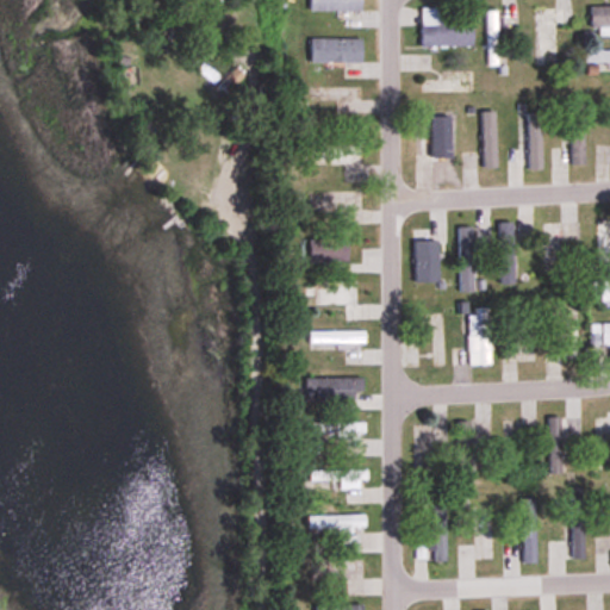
[(360,0),(307,0),(309,12),(361,12),(360,0)]
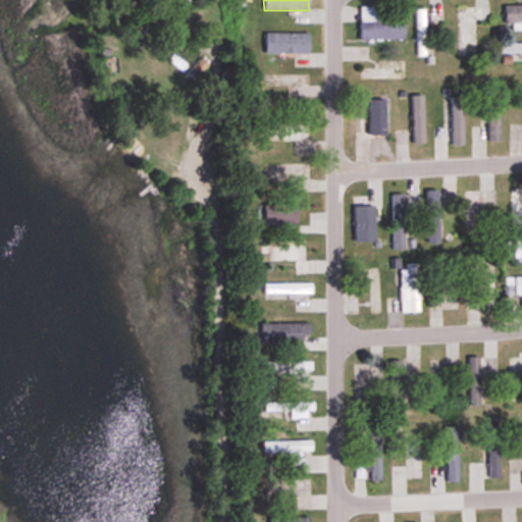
[(403,41),(403,21),(376,21),(376,7),(359,7),(359,41),(403,41)]
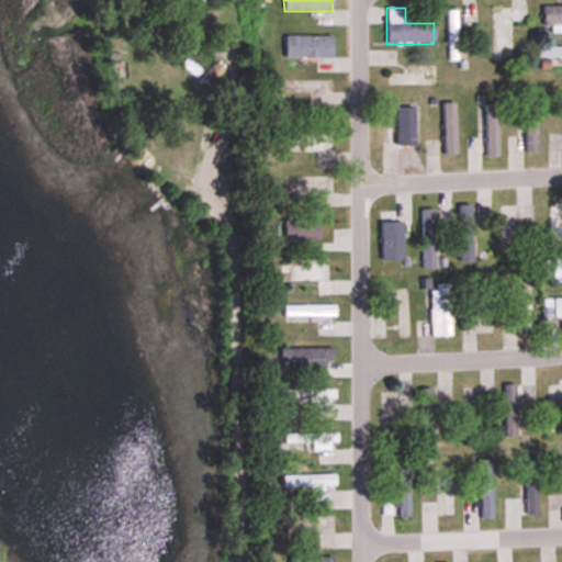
[(493,62),(505,62),(505,9),(493,9),(493,62)]
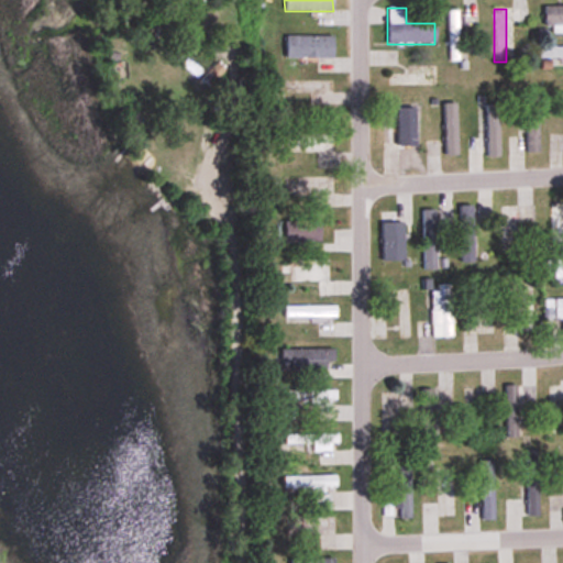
[(459,11),(449,11),(449,62),(459,62),(459,11)]
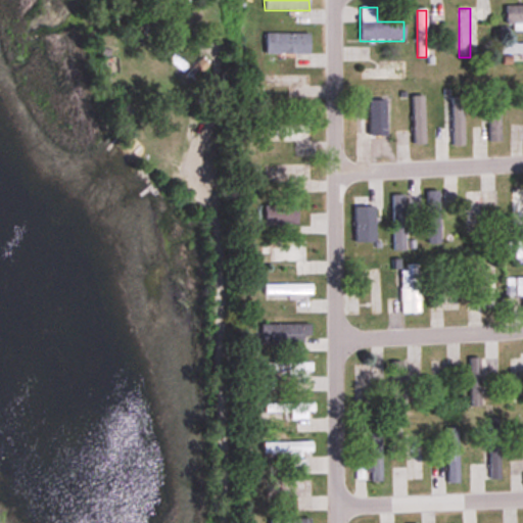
[(308,34),(266,34),(266,55),(308,55),(308,34)]
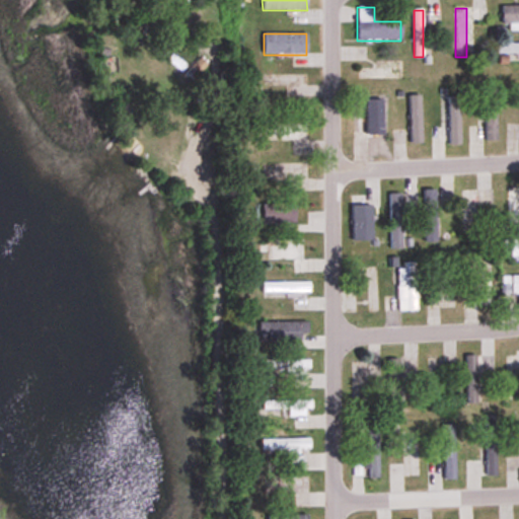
[(499,86),(486,86),(486,142),(499,142),(499,86)]
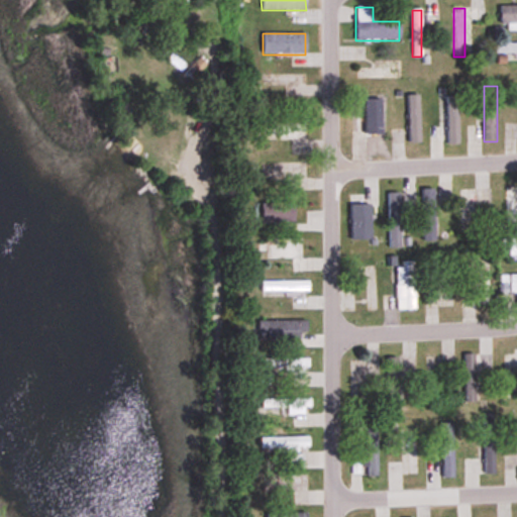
[(407,96),(407,143),(419,143),(419,96),(407,96)]
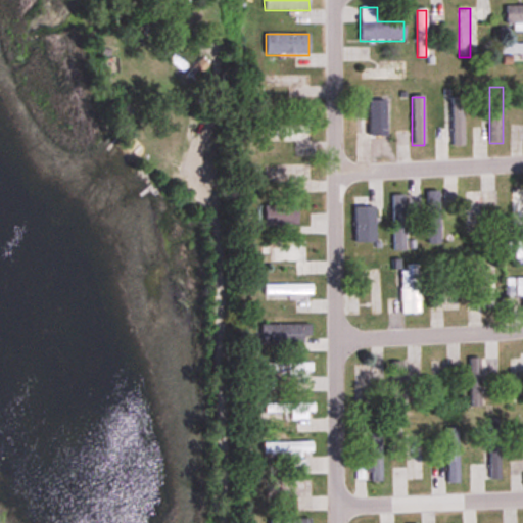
[(386,150),(386,100),(375,100),(375,150),(386,150)]
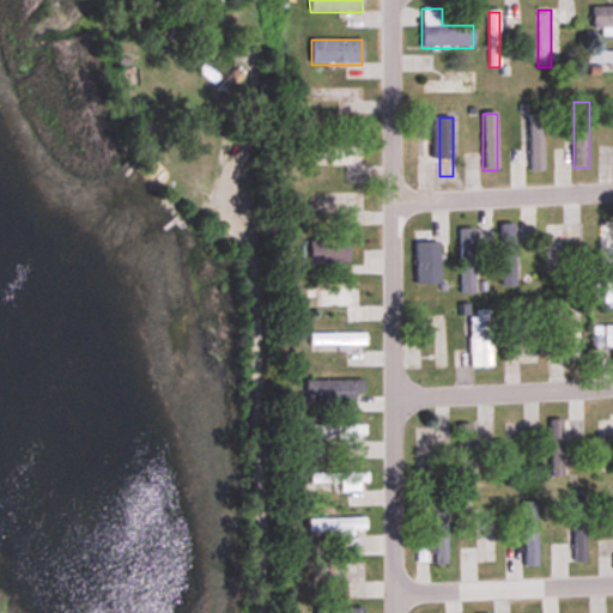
[(530,153),(530,164),(542,164),(542,117),(532,117),(532,129),(522,129),(522,153),(530,153)]
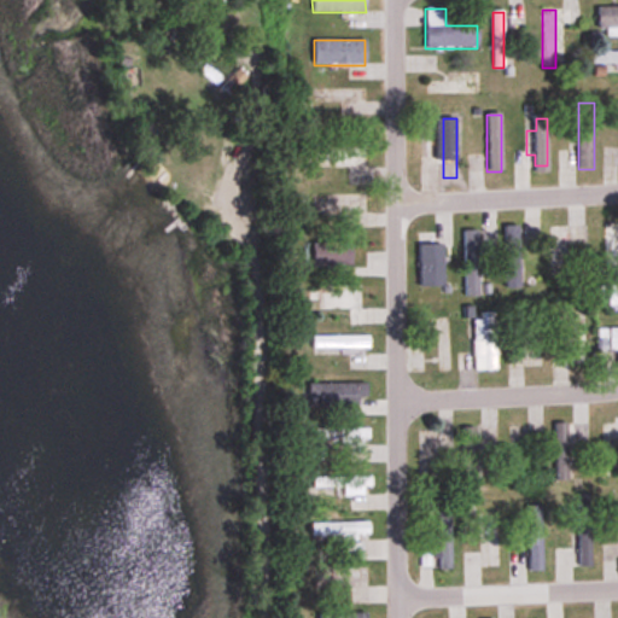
[(314,169),(347,169),(347,187),(366,187),(366,149),(314,149),(314,169)]
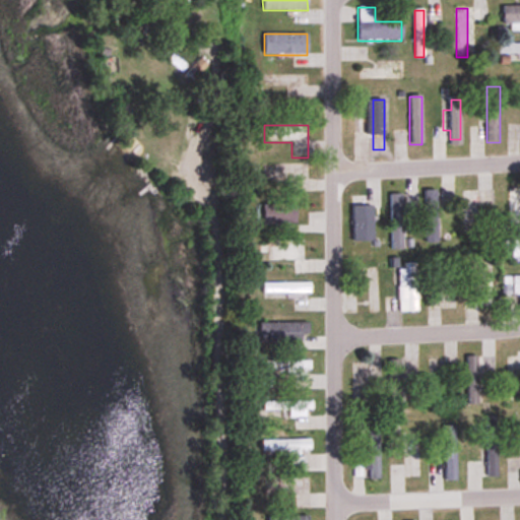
[(519,188),(509,189),(509,230),(519,230),(519,223),(519,222),(519,188)]
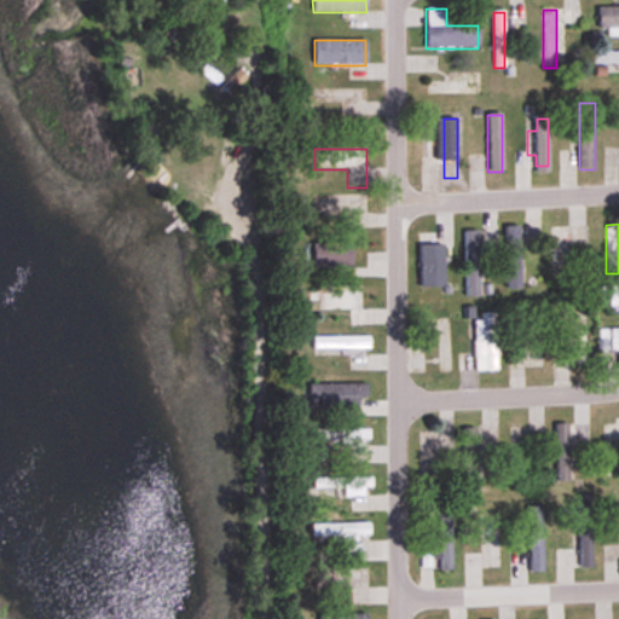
[(505,288),(520,288),(520,227),(505,227),(505,288)]
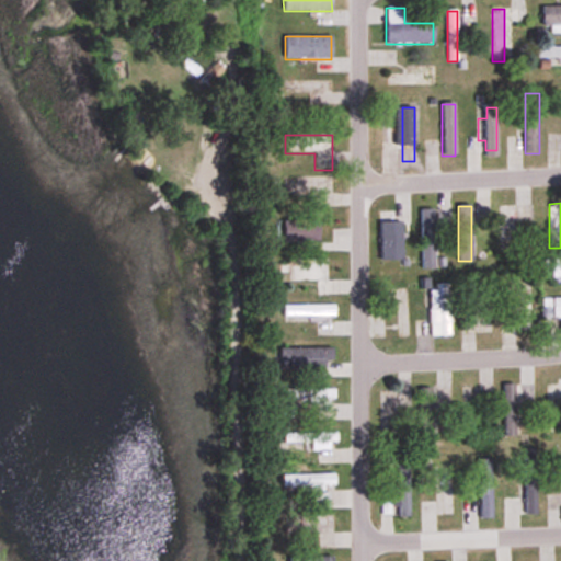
[(500,252),(516,252),(516,206),(500,206),(500,252)]
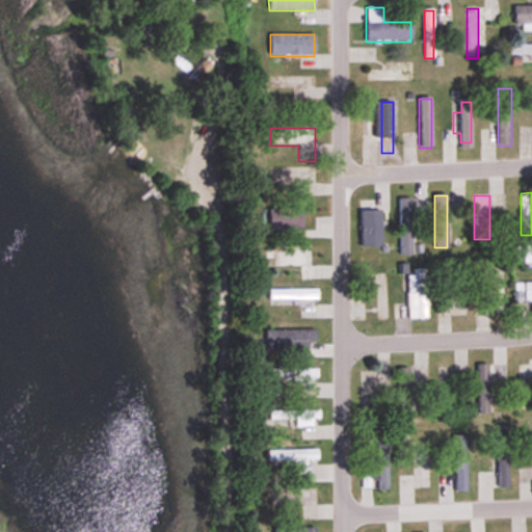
[(399,255),(413,255),(413,198),(399,198),(399,255)]
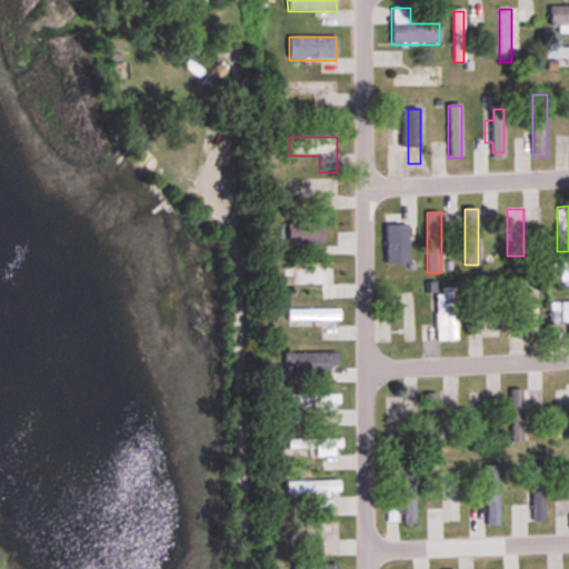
[(398,256),(405,256),(405,213),(386,213),(386,262),(398,262),(398,256)]
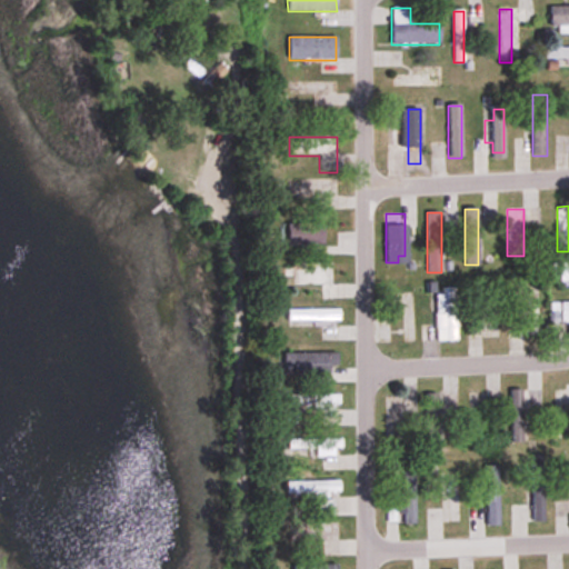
[(287,246),(323,246),(323,223),(287,223),(287,246)]
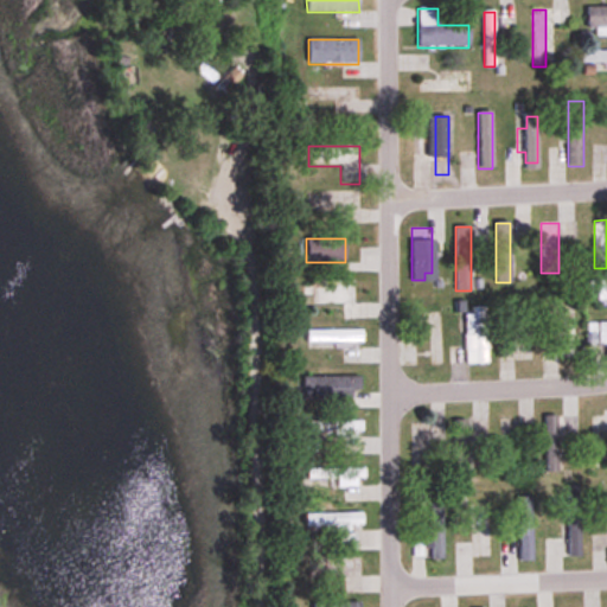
[(344,320),(360,320),(359,302),(350,302),(349,279),(317,280),(318,304),(330,302),(330,311),(343,311),(344,320)]
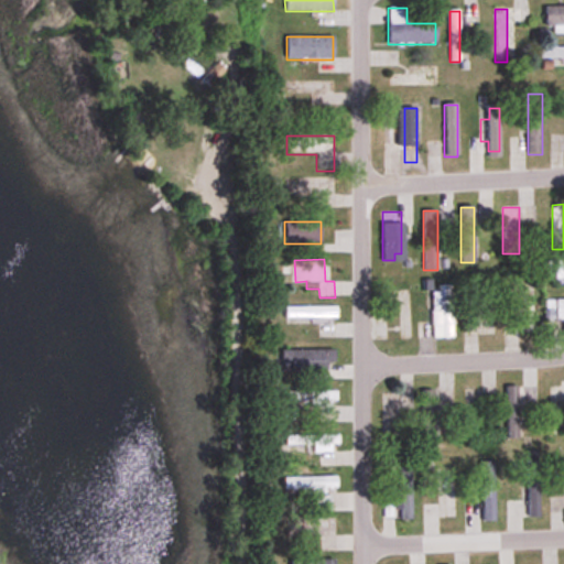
[(523,315),(503,316),(503,335),(537,334),(534,284),(522,284),(523,315)]
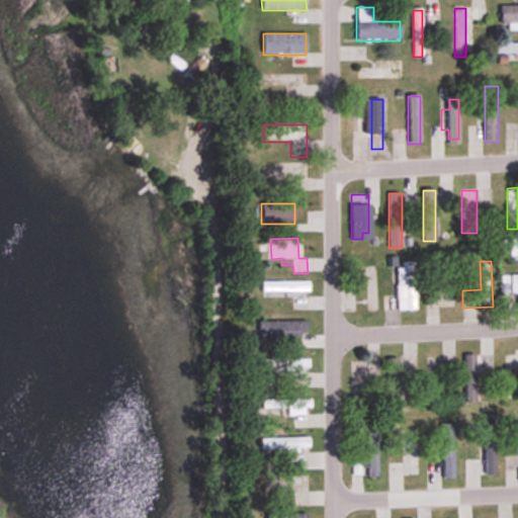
[(397,264),(397,311),(416,311),(416,264),(397,264)]
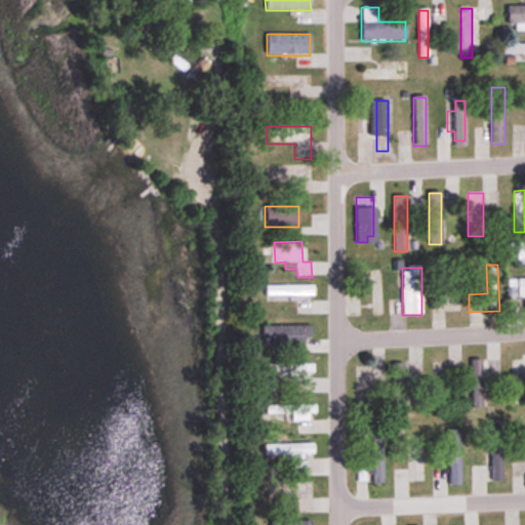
[(458,311),(458,272),(439,272),(439,311),(458,311)]
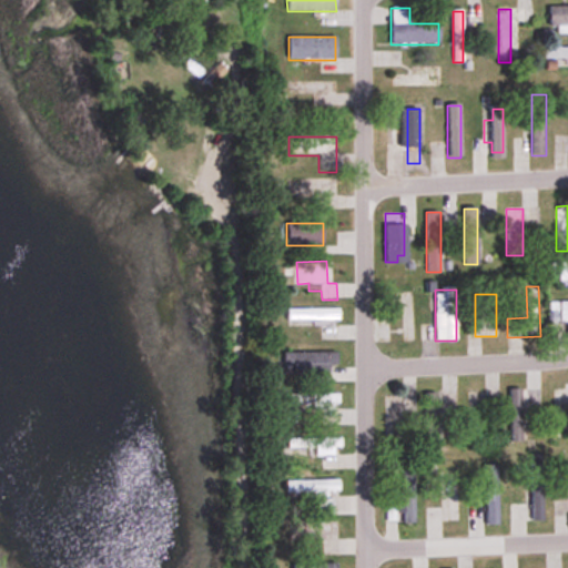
[(286,310),(286,321),(340,321),(340,310),(286,310)]
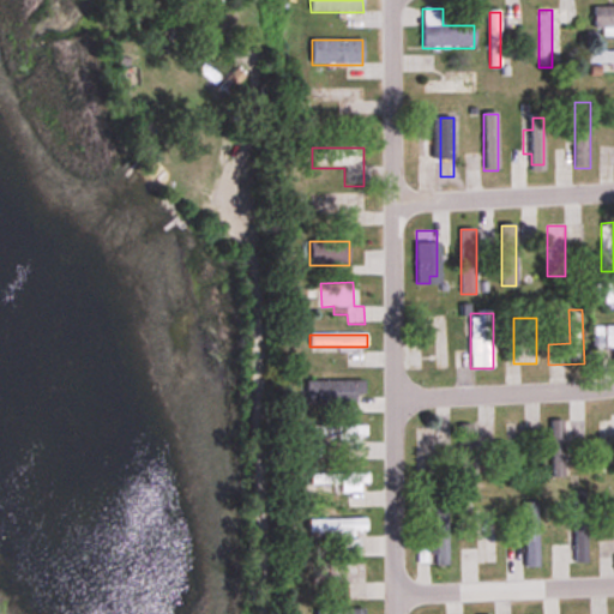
[(301,383),(301,405),(361,405),(361,383),(301,383)]
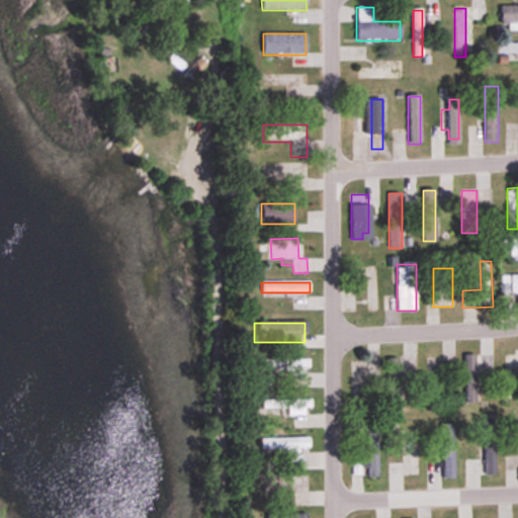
[(465,404),(476,404),(476,355),(465,355),(465,404)]
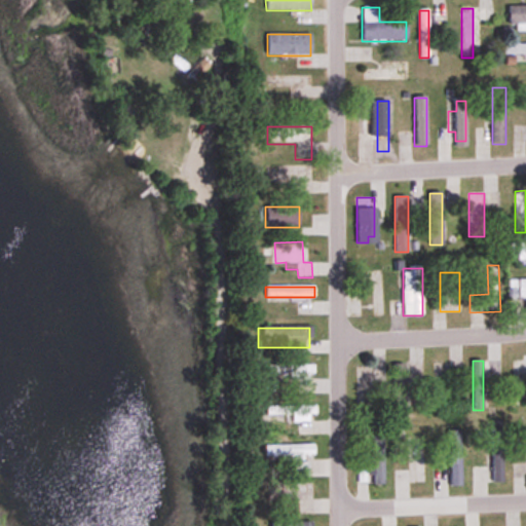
[(313,376),(313,365),(269,365),(269,376),(313,376)]
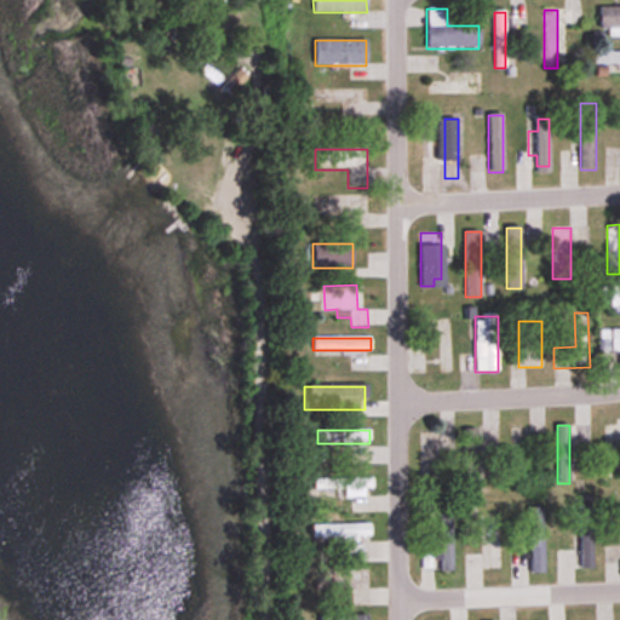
[(478,488),(478,430),(464,430),(464,488),(478,488)]
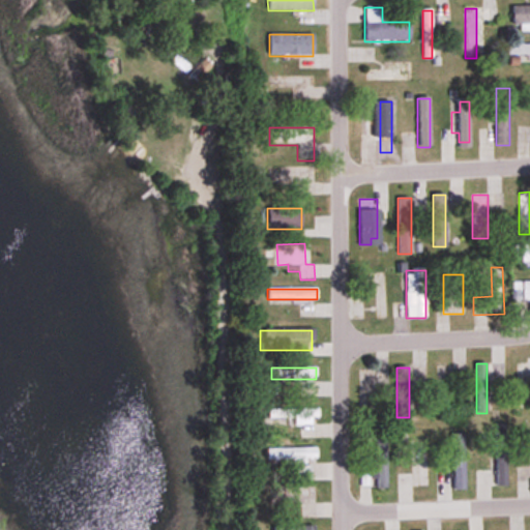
[(360,370),(360,415),(371,415),(371,370),(360,370)]
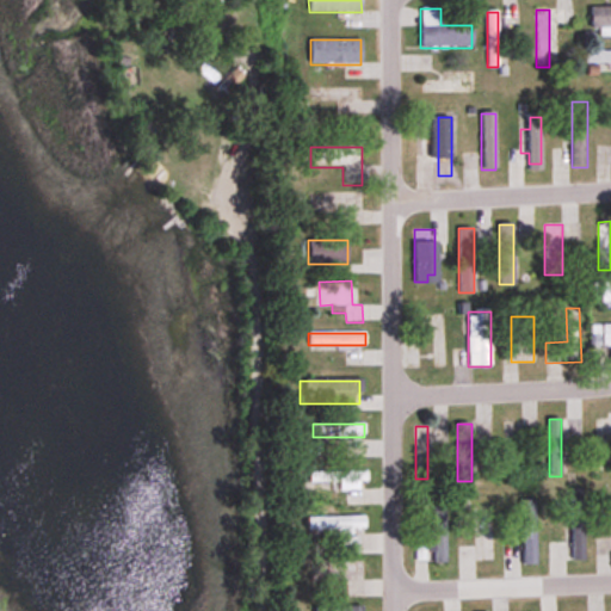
[(363,471),(316,471),(316,487),(346,487),(346,506),(363,506),(363,471)]
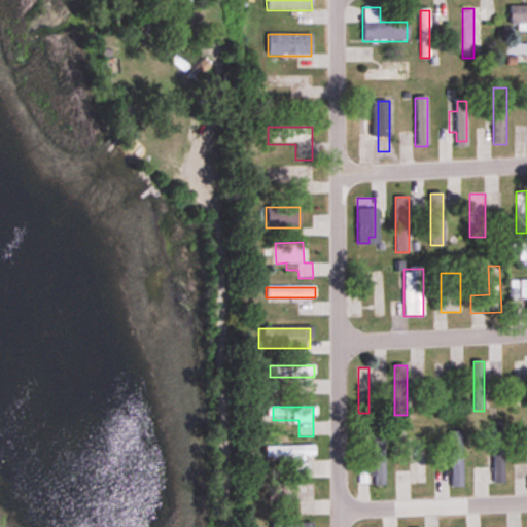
[(493,434),(493,484),(504,484),(504,434),(493,434)]
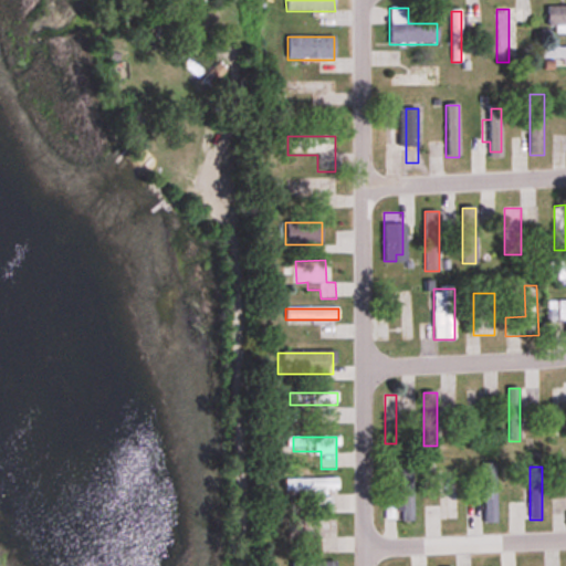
[(413,470),(400,470),(400,522),(413,522),(413,470)]
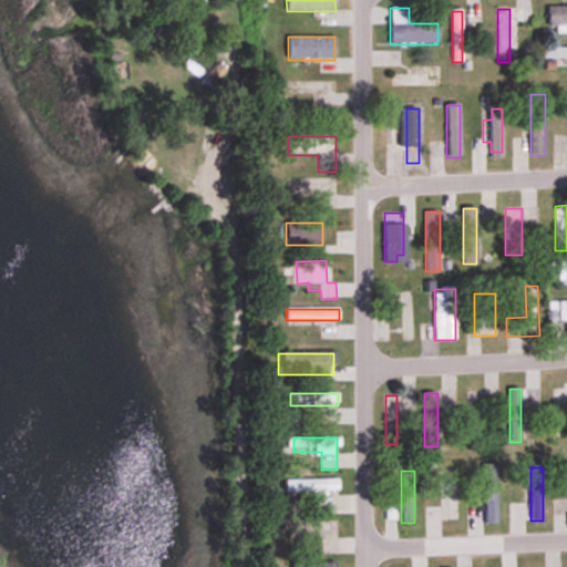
[(337,535),(337,517),(296,518),(297,554),(332,553),(332,535),(337,535)]
